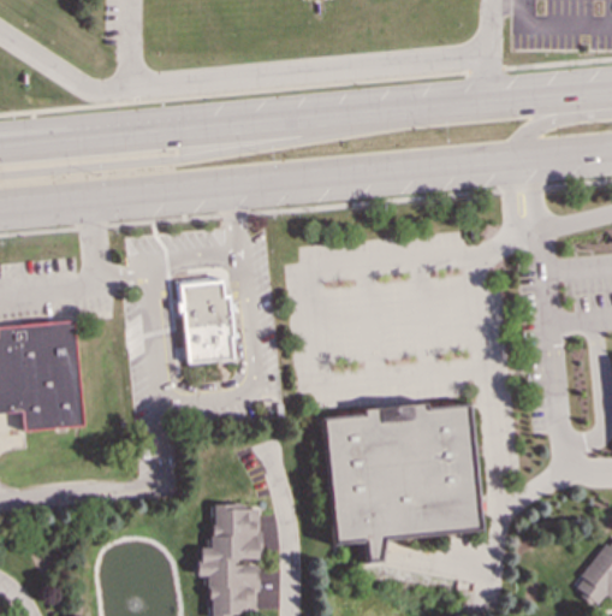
[(177,284),(224,279),(226,295),(232,294),(236,338),(233,338),(236,359),(188,363),(183,311),(179,312),(177,284)]
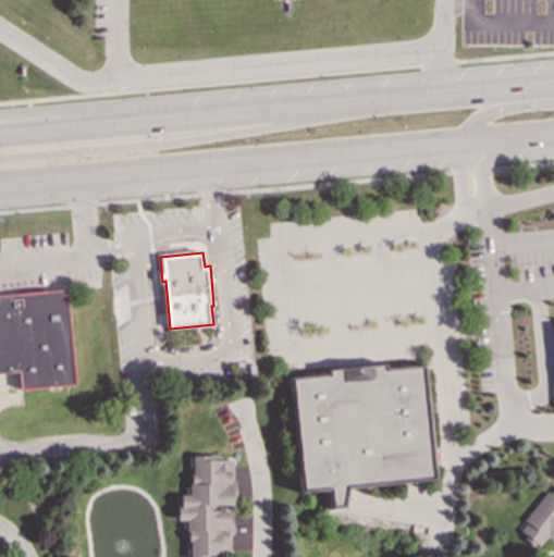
[(0,373),(20,372),(22,390),(75,384),(66,289),(0,296),(0,373)]
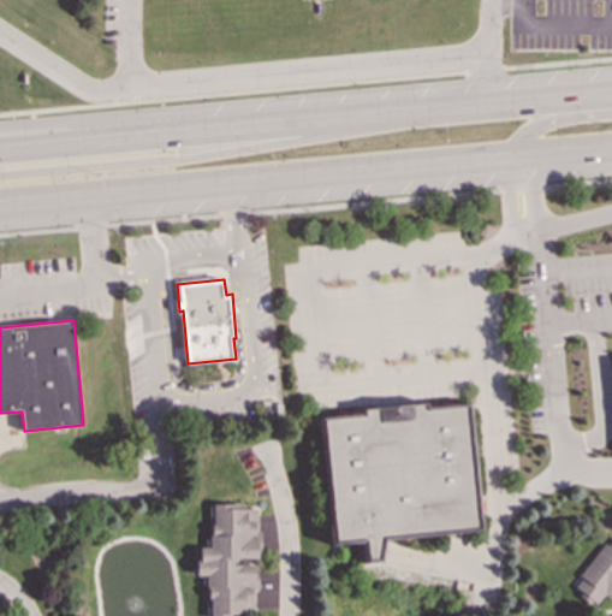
[(471,402),(428,407),(428,403),(364,409),(364,413),(321,418),(334,545),(363,542),(366,563),(381,562),(384,551),(387,539),(485,529),(471,402)]
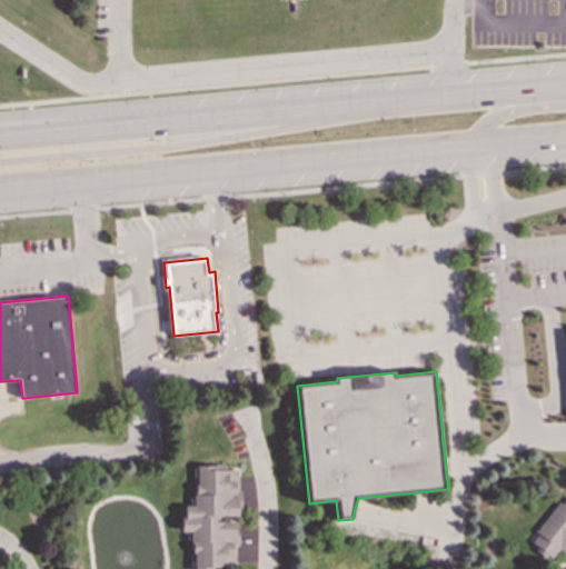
[(241,468),(196,468),(197,506),(185,506),(185,531),(194,531),(194,568),(237,568),(237,521),(220,521),(220,516),(241,516),(241,468)]
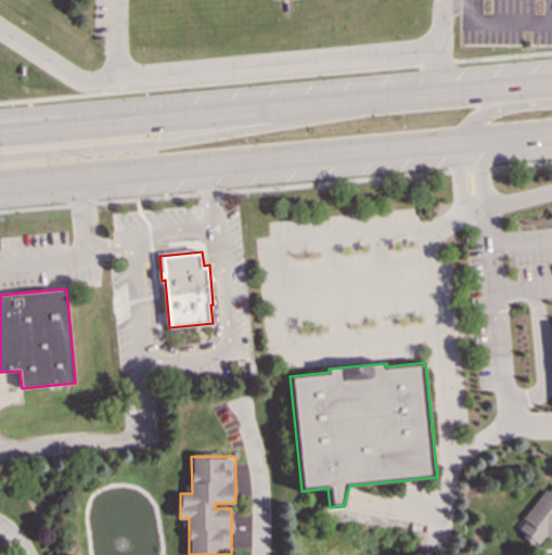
[(551,485),(520,527),(541,543),(548,536),(551,538),(551,485)]
